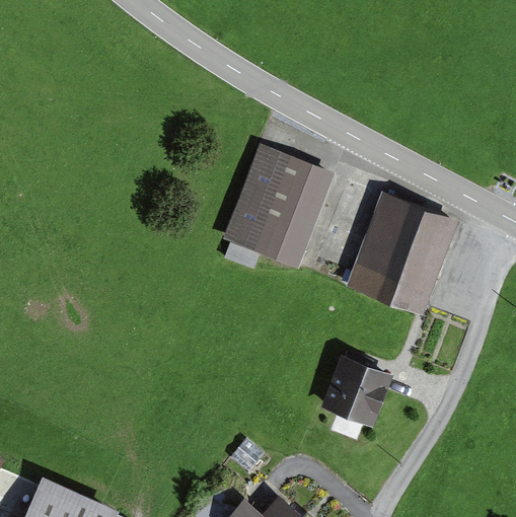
[(296,267),(335,173),(262,144),(223,237),(296,267)]
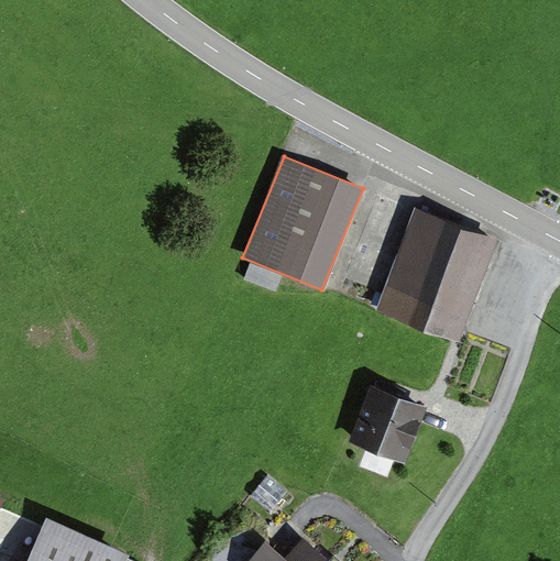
[(458,342),(496,241),(415,210),(376,311),(458,342)]
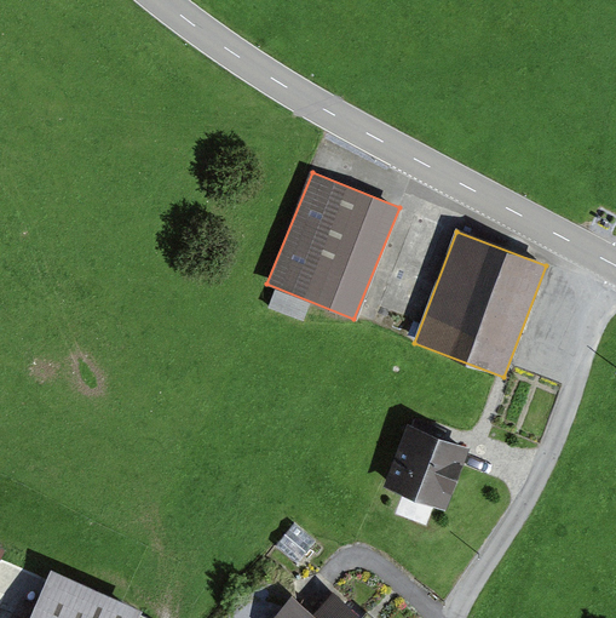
[(432,528),(461,450),(406,429),(384,488),(401,495),(393,514),(432,528)]
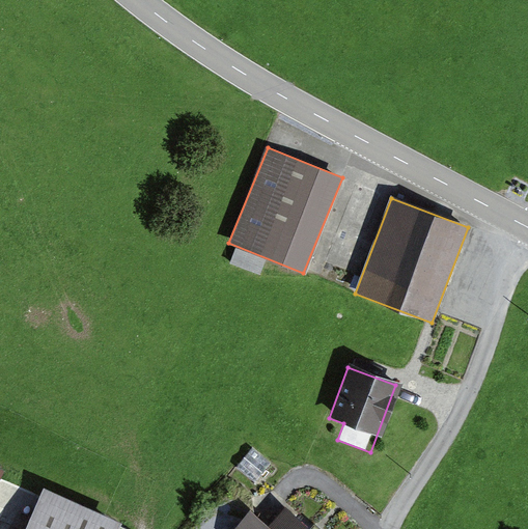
[(109,528),(118,511),(48,477),(22,528),(109,528)]
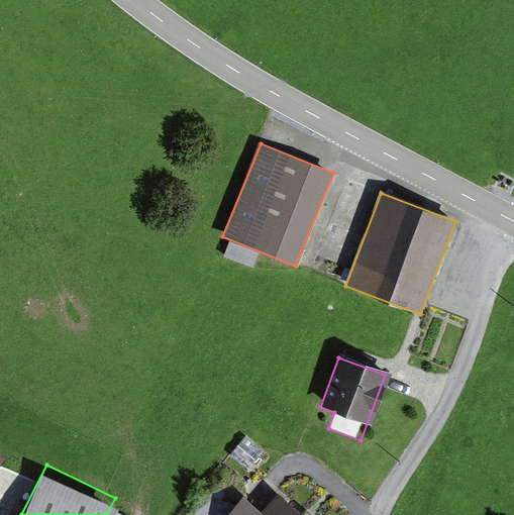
[(312,514),(278,486),(261,506),(238,487),(213,514),(312,514)]
